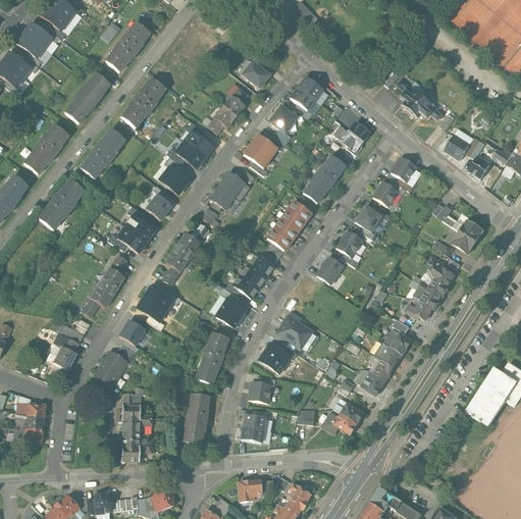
[(66,3),(62,0),(50,0),(48,4),(69,19),(75,11),(76,10),(66,3)]
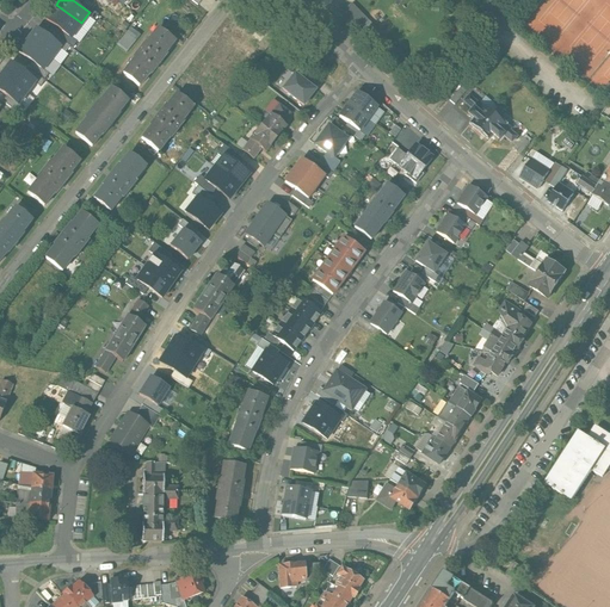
[(80,0),(78,4),(90,12),(88,13),(94,17),(99,11),(86,0),(80,0)]
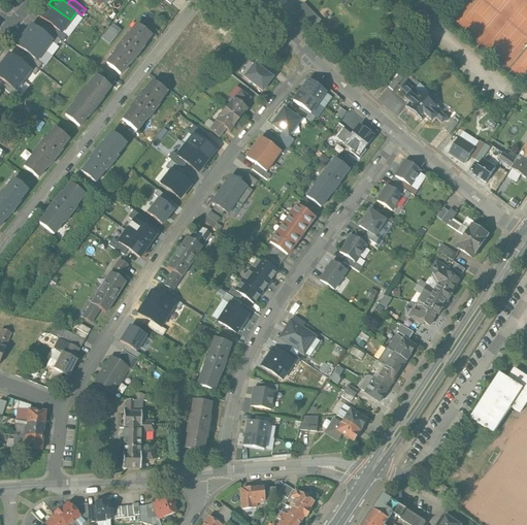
[(359,54),(306,0),(296,10),(349,64),(359,54)]
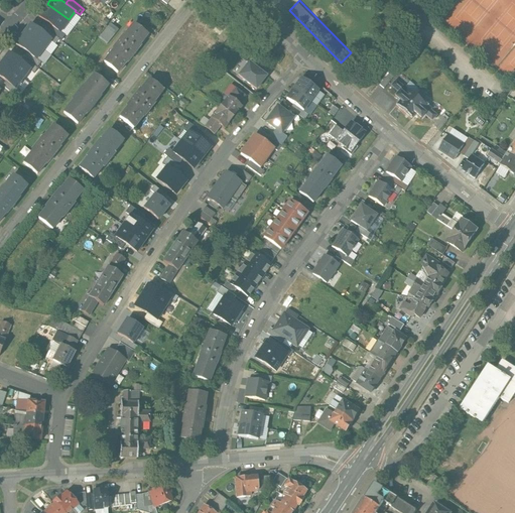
[(69,19),(47,4),(40,13),(51,21),(61,29),(61,28),(69,19)]
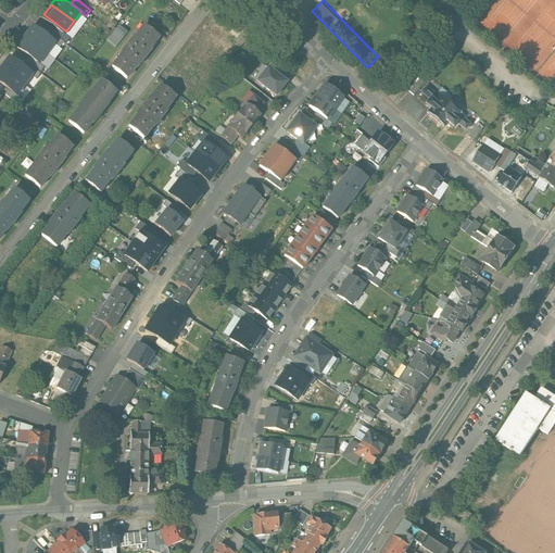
[(66,32),(55,23),(51,28),(65,38),(67,40),(72,35),(66,30),(66,32)]
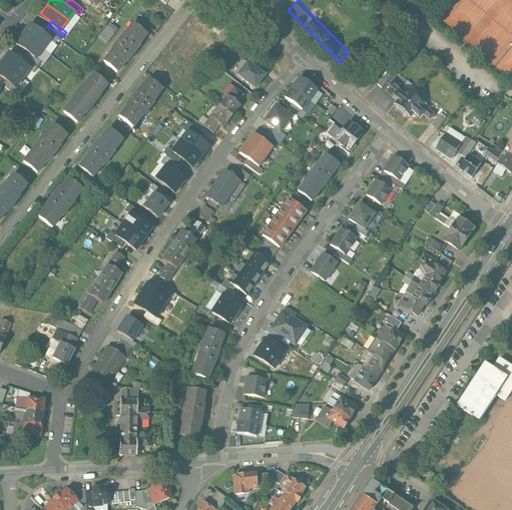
[(124,32),(113,46),(104,58),(118,69),(126,59),(140,42),(140,41),(148,31),(134,21),(125,32),(124,32)]
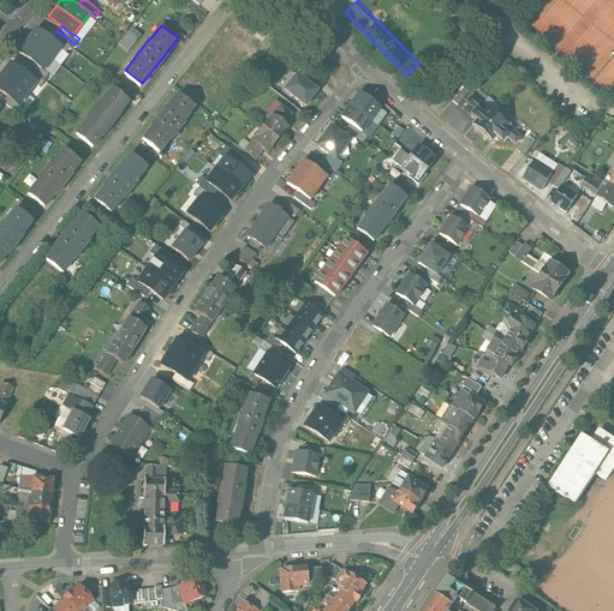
[(51,35),(37,27),(29,37),(53,55),(61,45),(51,35)]
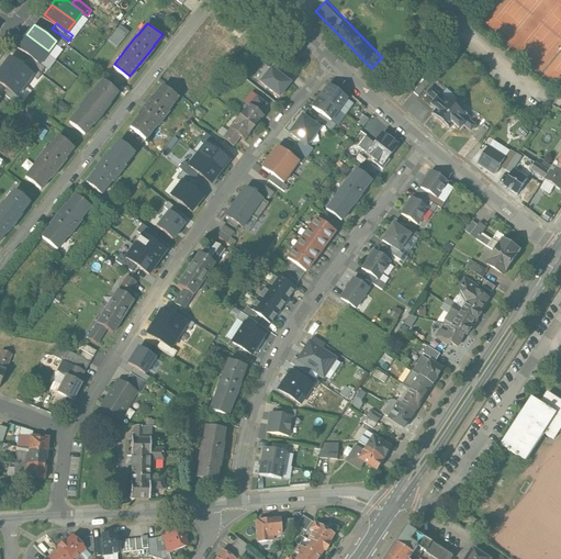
[(56,41),(62,45),(66,38),(52,29),(49,28),(46,32),(56,41)]
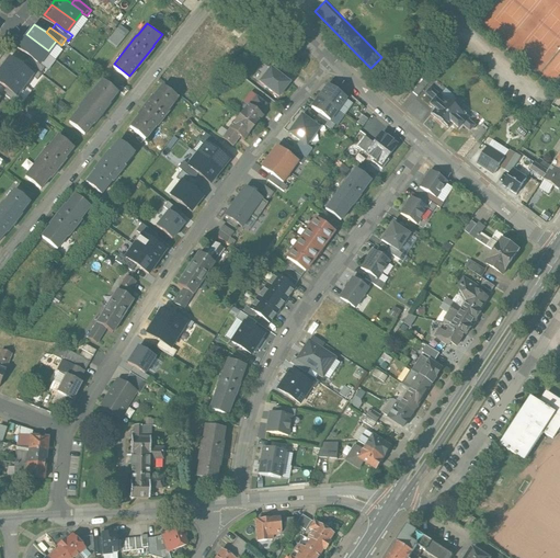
[(48,50),(26,34),(19,44),(30,53),(41,61),(41,60),(48,50)]
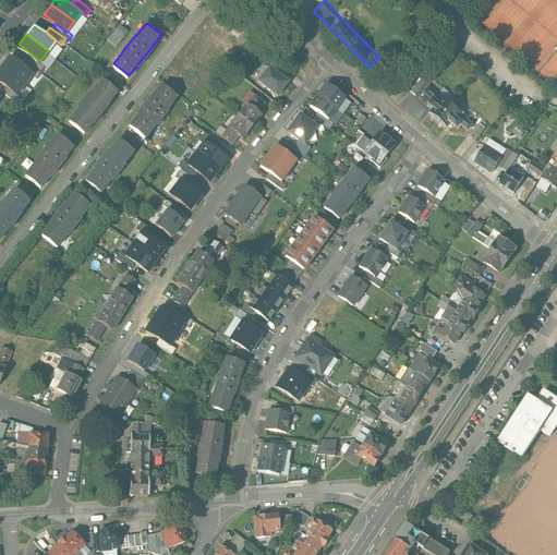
[(40,61),(29,52),(26,58),(41,70),(46,64),(40,60),(40,61)]
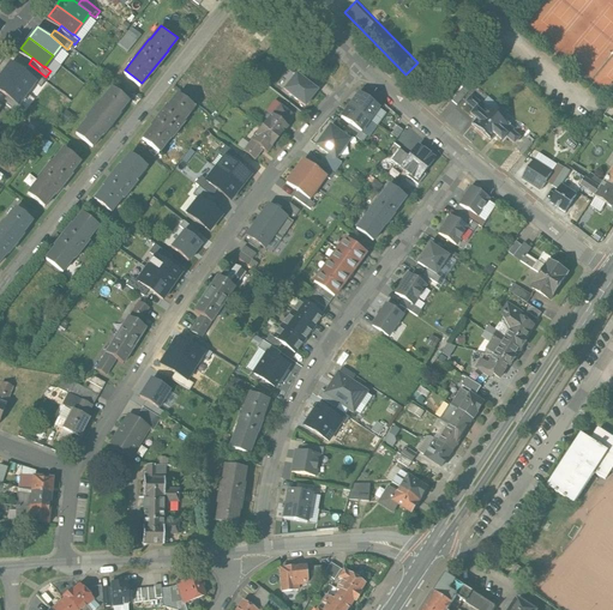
[(612,66),(606,73),(600,67),(594,74),(612,91),(612,66)]
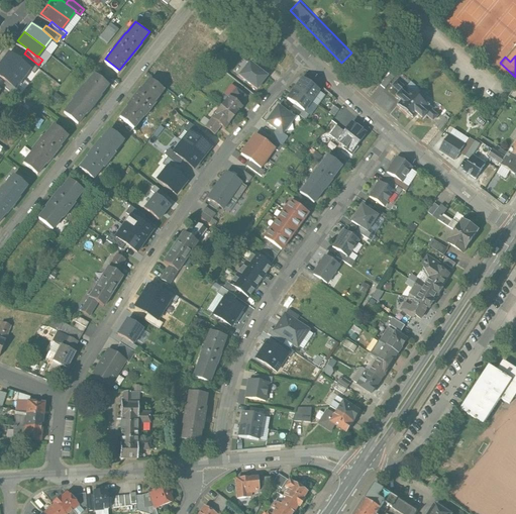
[(268,74),(250,60),(240,73),(258,86),(268,74)]
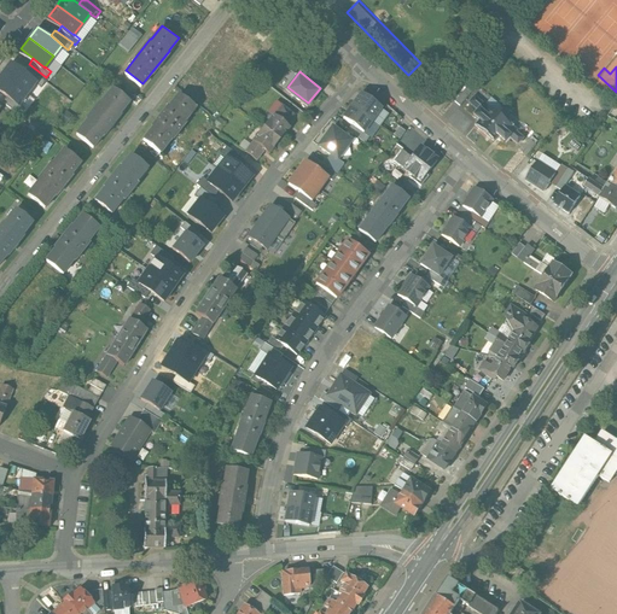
[(102,99),(88,116),(89,116),(79,130),(94,144),(104,132),(105,132),(122,111),(121,111),(131,98),(114,86),(103,99),(102,99)]
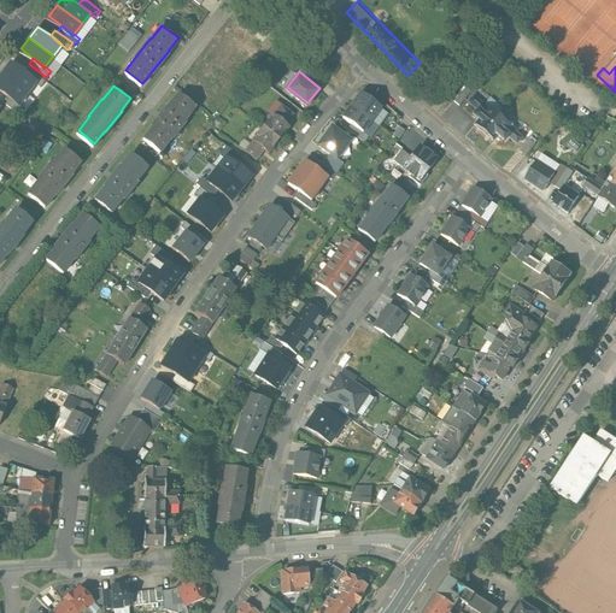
[(362,89),(352,102),(373,117),(382,104),(371,96),(373,94),(364,88),(363,89),(362,89)]
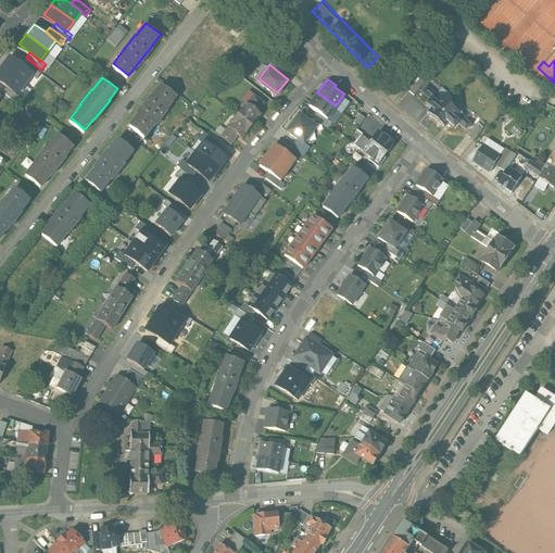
[(162,82),(153,92),(138,111),(139,112),(130,123),(146,135),(155,122),(155,123),(168,107),(167,107),(177,93),(162,82)]
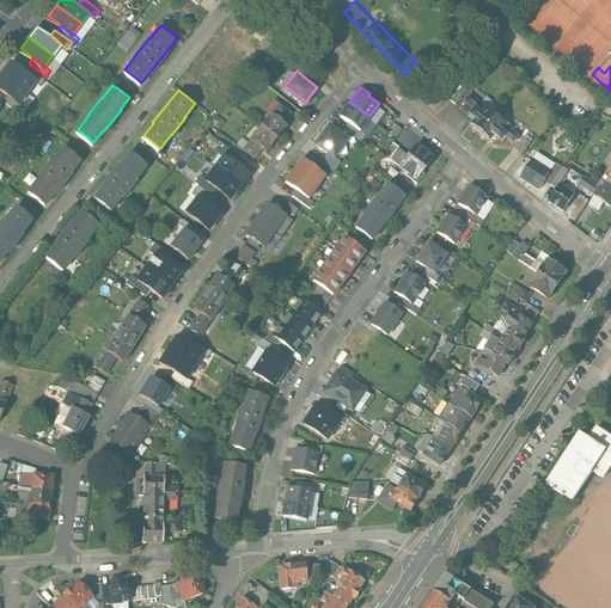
[(495,111),(480,98),(471,91),(465,97),(475,104),(470,110),(476,116),(471,122),(480,129),(495,111)]
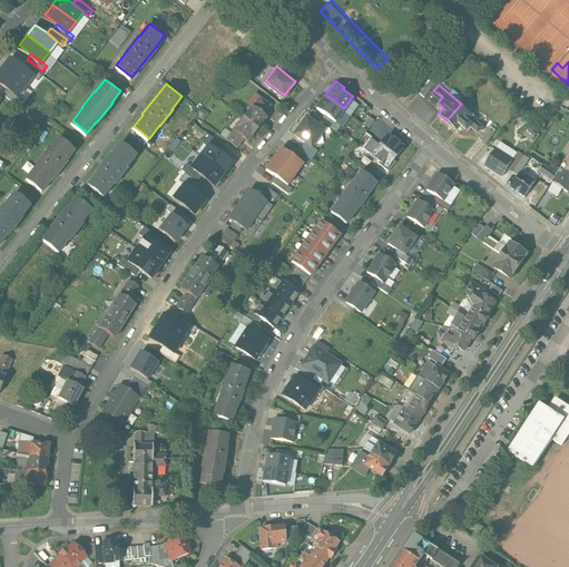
[(262,94),(254,104),(254,103),(244,115),(258,127),(268,115),(264,111),(272,103),(262,94)]
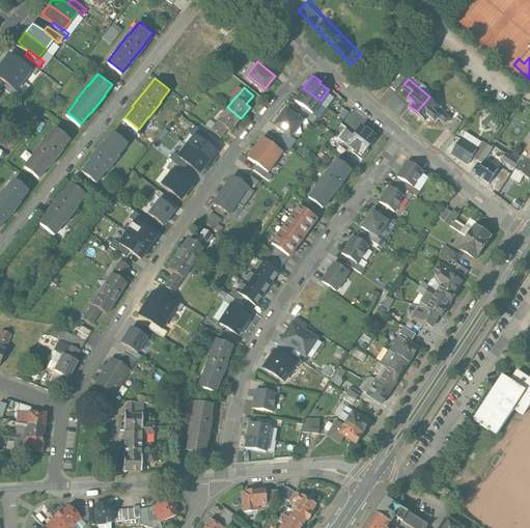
[(303,88),(296,99),(313,111),(321,101),(303,88)]
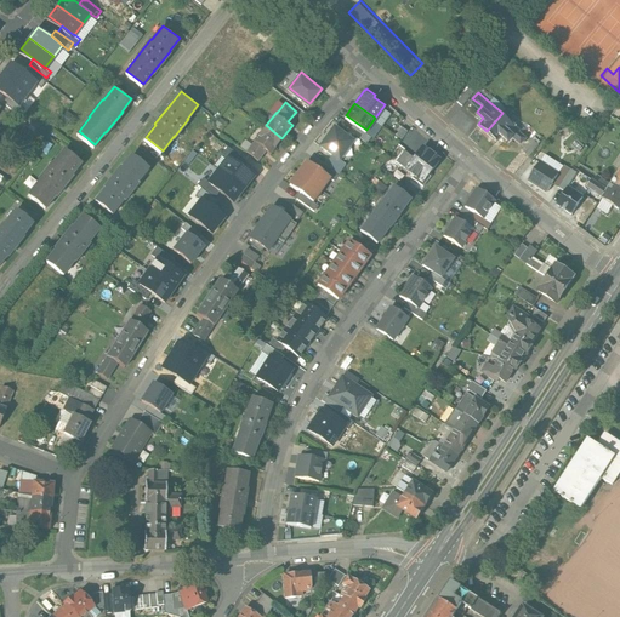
[(502,113),(487,131),(496,140),(501,132),(507,138),(512,132),(522,140),(527,133),(518,126),(502,113)]
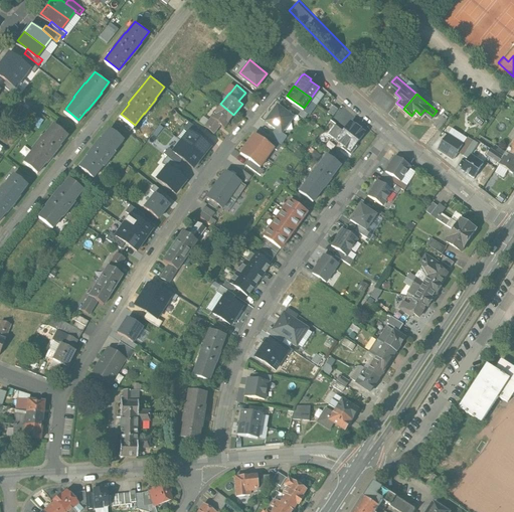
[(220,104),(211,115),(212,116),(205,124),(215,131),(221,123),(224,126),(233,115),(220,104)]
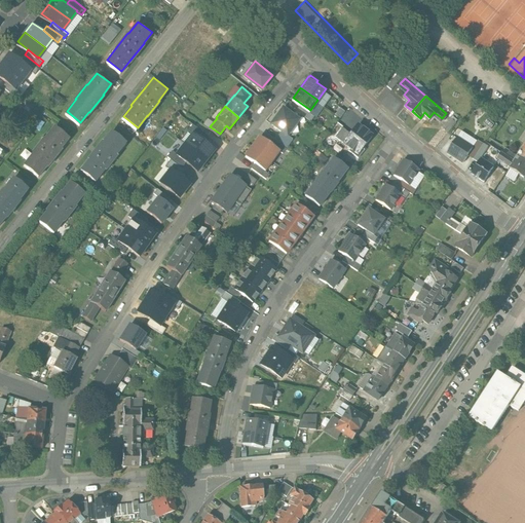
[(299,117),(284,106),(273,121),(282,128),(288,133),(299,117)]
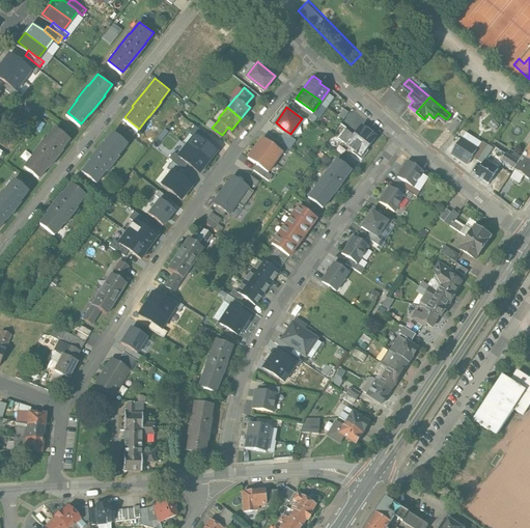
[(455,115),(447,123),(452,129),(461,119),(455,115)]
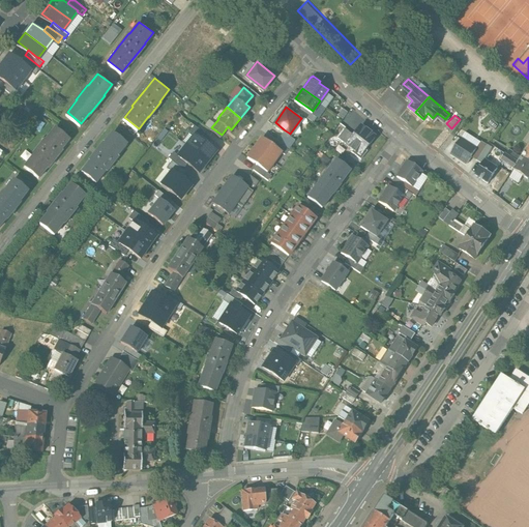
[(196,133),(205,140),(210,135),(196,122),(190,128),(196,133)]
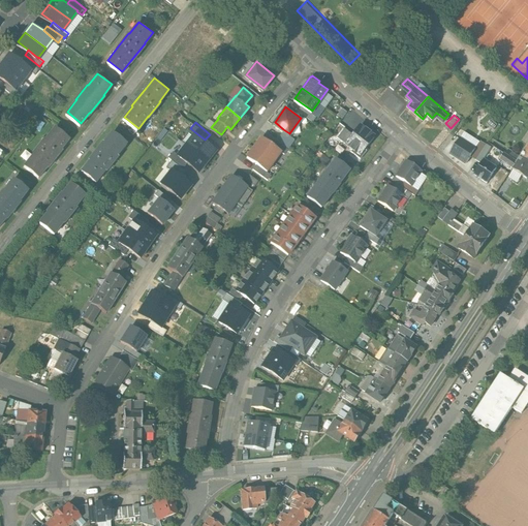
[(361,122),(346,141),(353,146),(352,149),(362,156),(368,148),(366,146),(375,133),(361,122)]
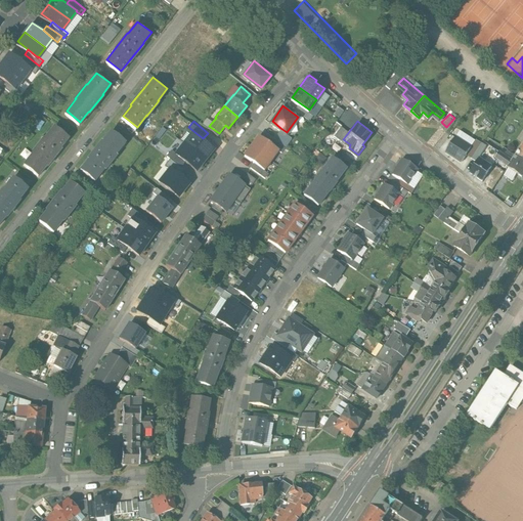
[(55,124),(46,135),(45,135),(34,149),(35,150),(25,162),(39,173),(47,163),(48,163),(62,145),(61,145),(70,135),(55,124)]
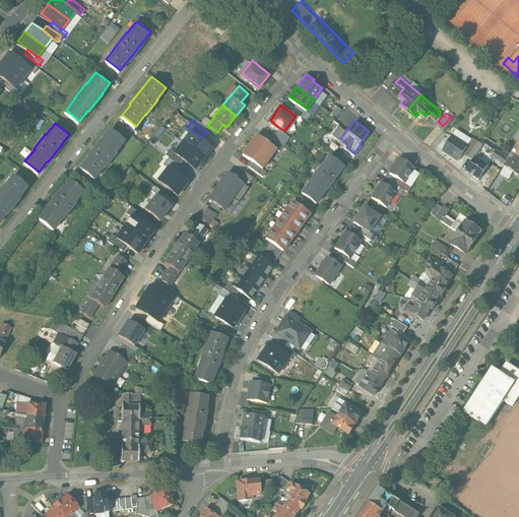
[(111,127),(103,137),(88,154),(89,155),(81,166),(94,177),(105,165),(105,166),(117,150),(116,150),(125,138),(111,127)]
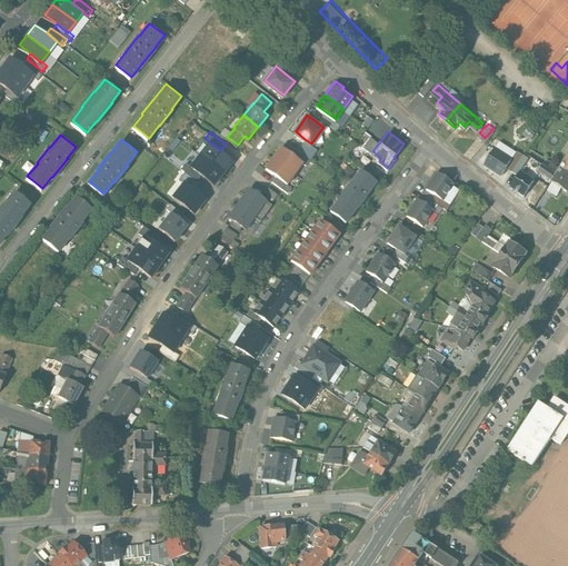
[(311,144),(305,139),(298,149),(310,158),(318,148),(311,144)]
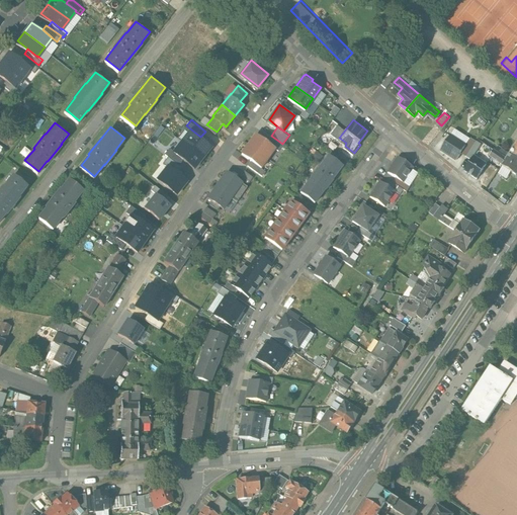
[(183,140),(203,156),(211,146),(200,137),(191,130),(183,140)]
